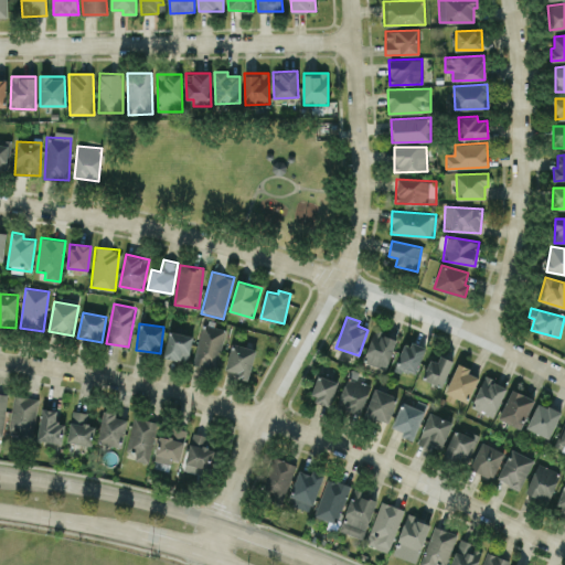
[(192,362),(216,369),(226,330),(203,323),(192,362)]
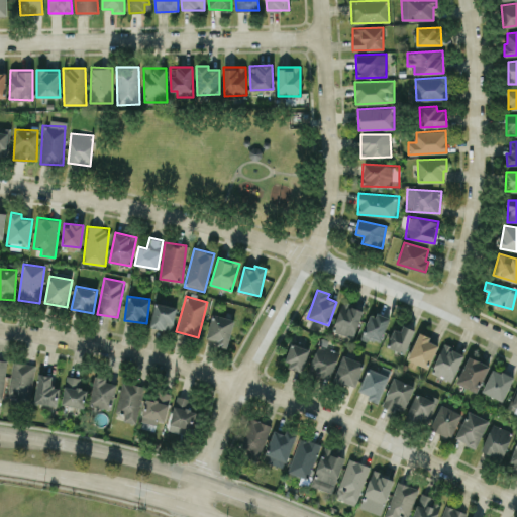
[(364,308),(341,301),(332,330),(353,337),(364,308)]
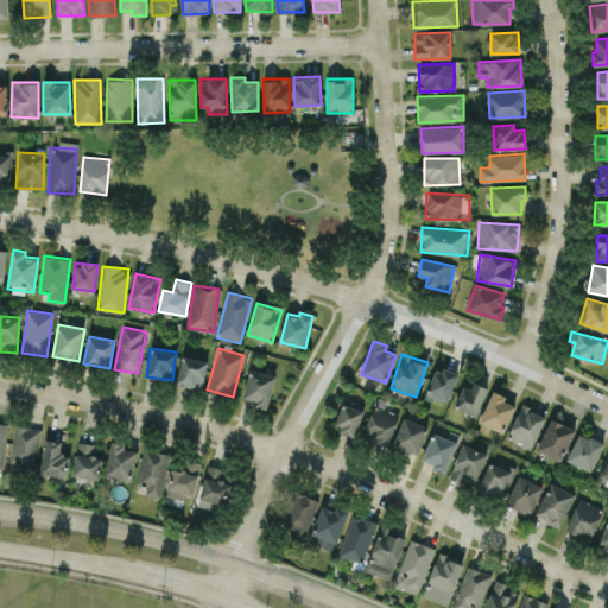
[(208,362),(183,355),(176,382),(201,390),(208,362)]
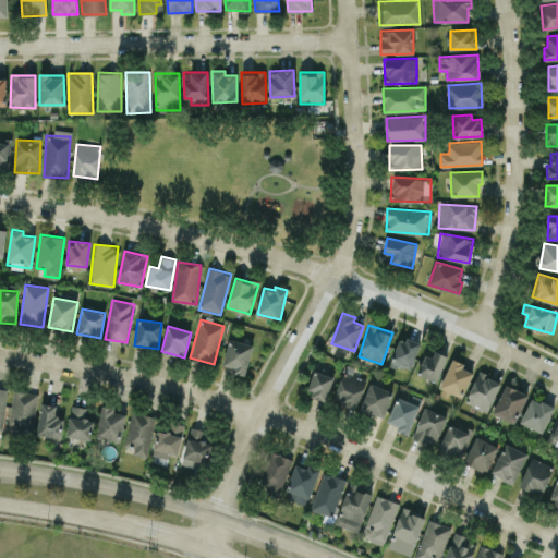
[(420,344),(401,336),(390,363),(409,371),(420,344)]
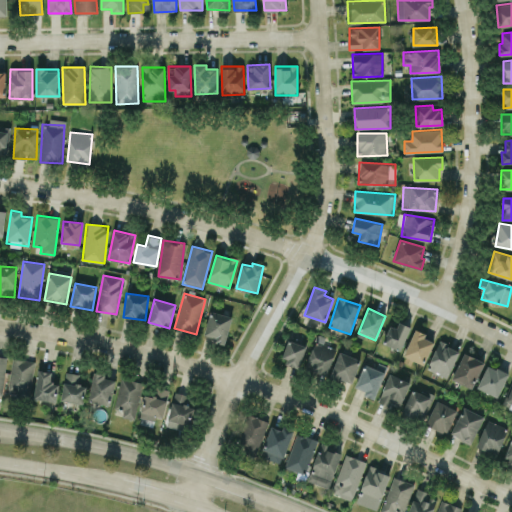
[(203,336),(225,342),(233,317),(211,310),(203,336)]
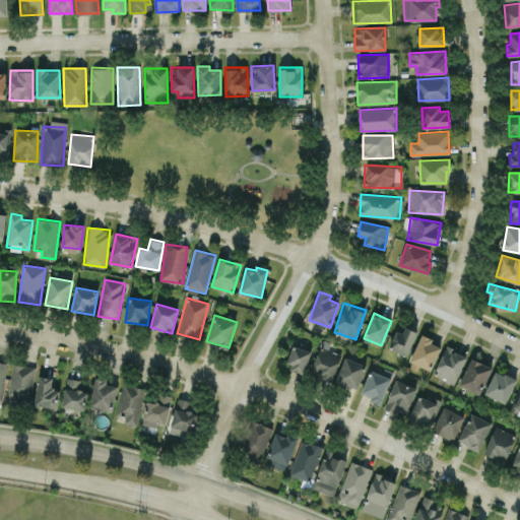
[(402,332),(396,330),(389,348),(407,355),(416,331),(405,327),(402,332)]
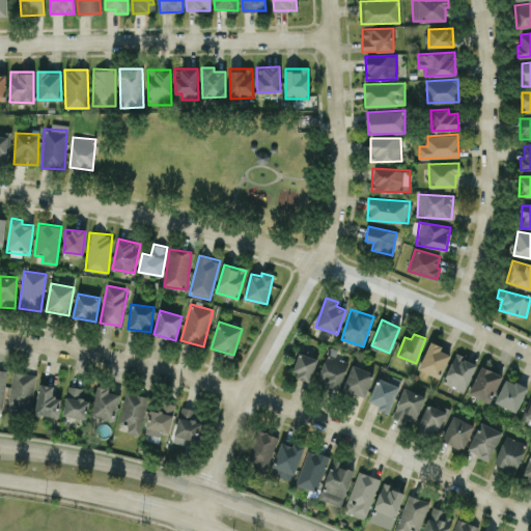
[(419,370),(441,376),(448,353),(441,351),(442,345),(428,341),(419,370)]
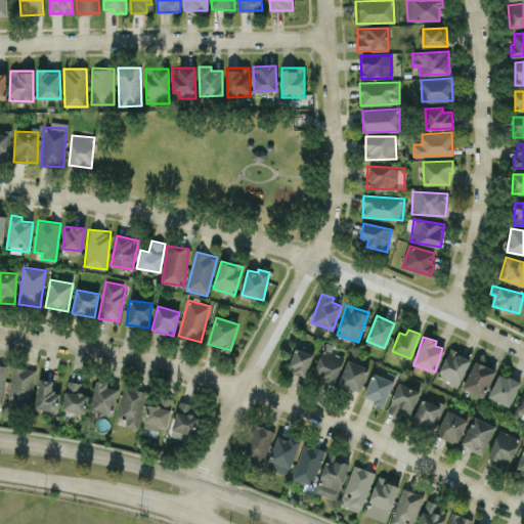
[(307,377),(312,352),(295,348),(289,373),(307,377)]
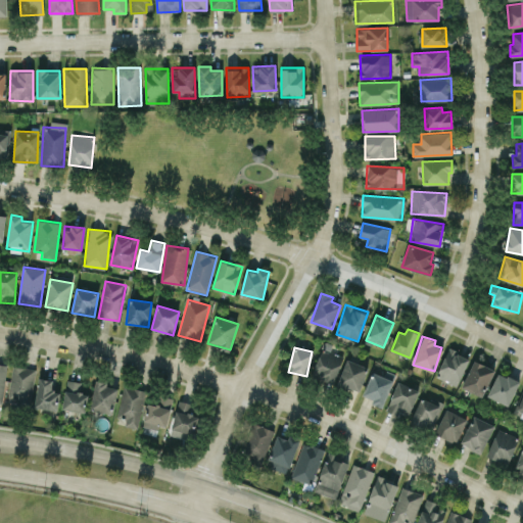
[(312,376),(333,384),(343,357),(322,348),(312,376)]
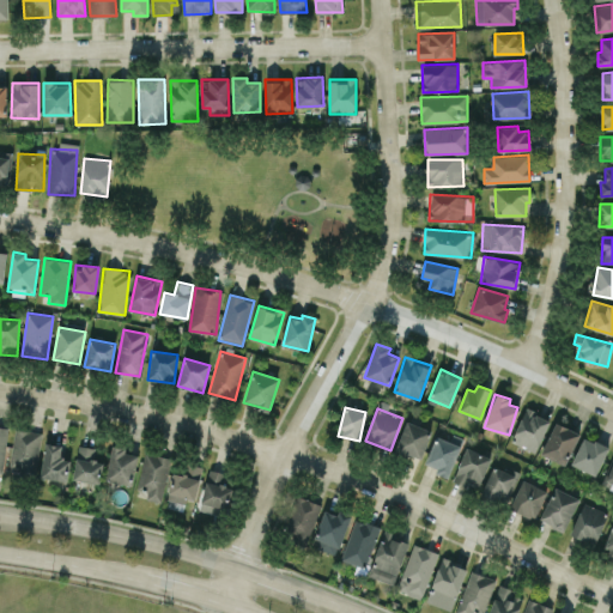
[(511,441),(535,451),(550,419),(526,408),(511,441)]
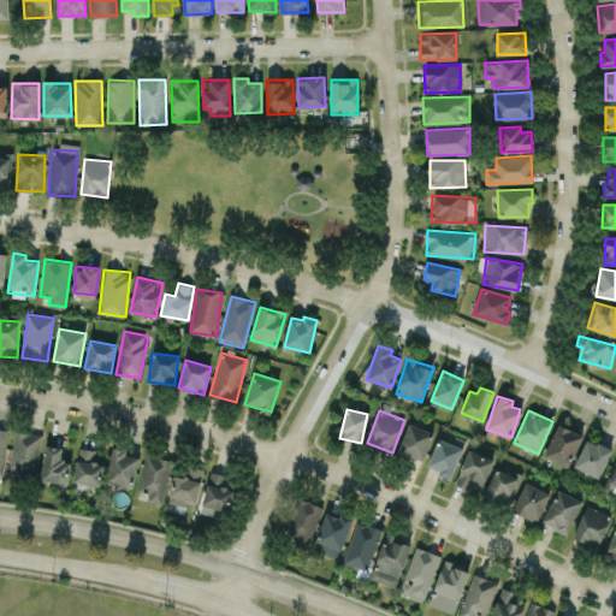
[(424,461),(433,431),(407,422),(397,454),(424,461)]
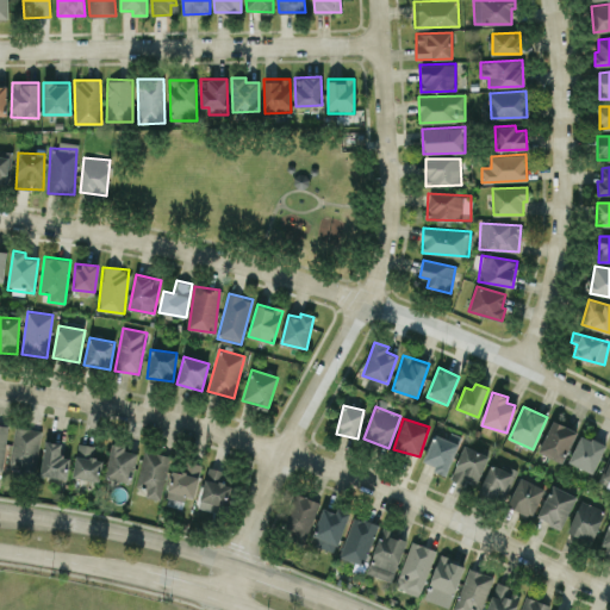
[(562,462),(577,430),(553,419),(539,452),(562,462)]
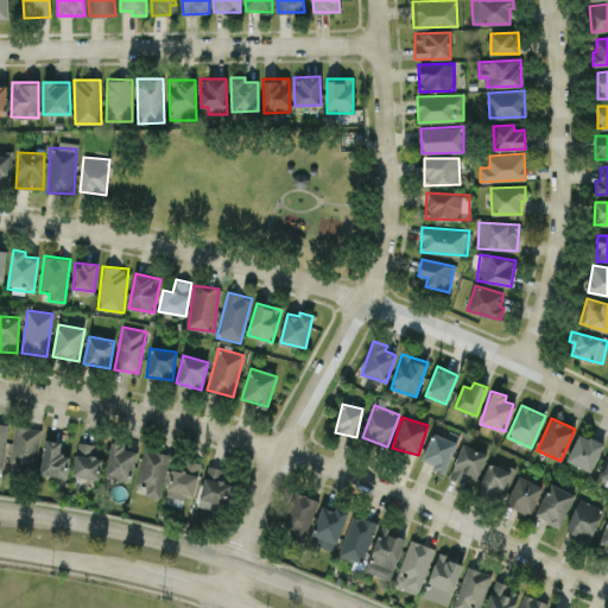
[(35,469),(42,429),(16,424),(8,466),(35,469)]
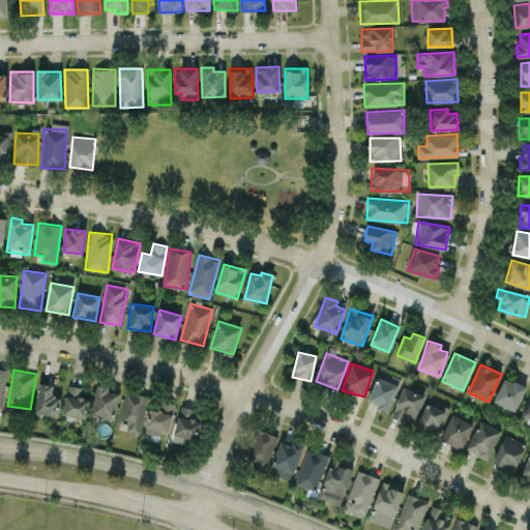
[(367,400),(378,405),(376,408),(387,413),(399,385),(378,376),(367,400)]
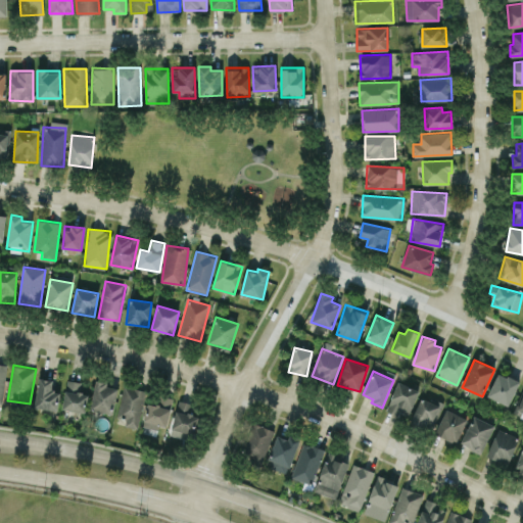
[(519,382),(498,372),(487,395),(508,406),(519,382)]
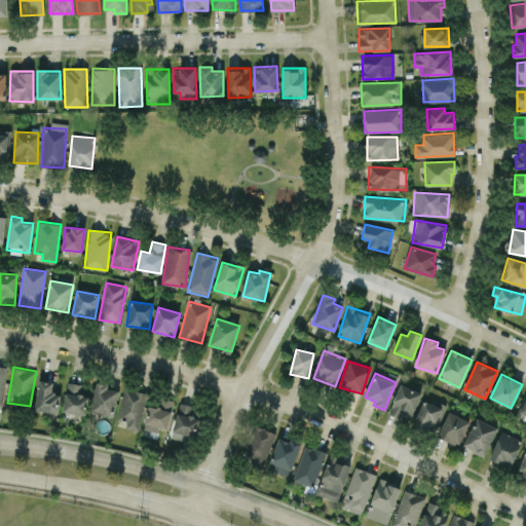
[(60,395),(52,393),(53,381),(39,380),(36,410),(58,412),(60,395)]
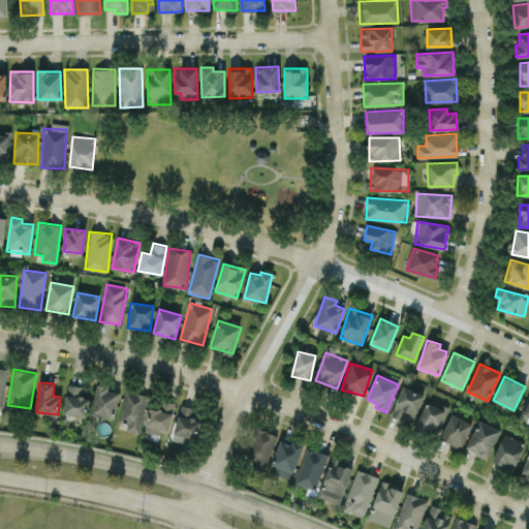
[(118,392),(107,391),(109,385),(96,383),(91,414),(115,417),(118,392)]
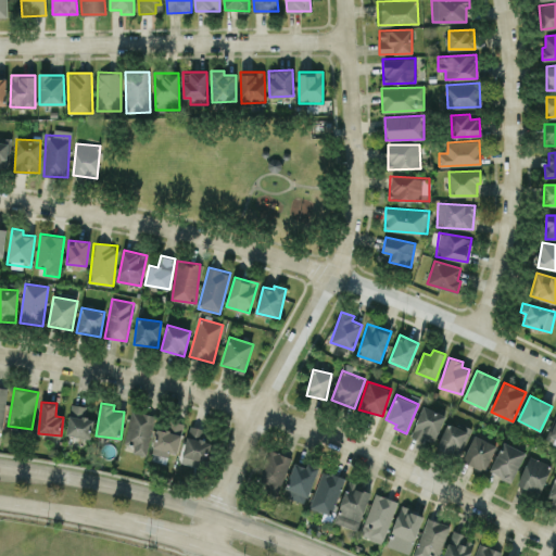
[(87,405),(70,404),(68,437),(91,438),(92,418),(86,418),(87,405)]
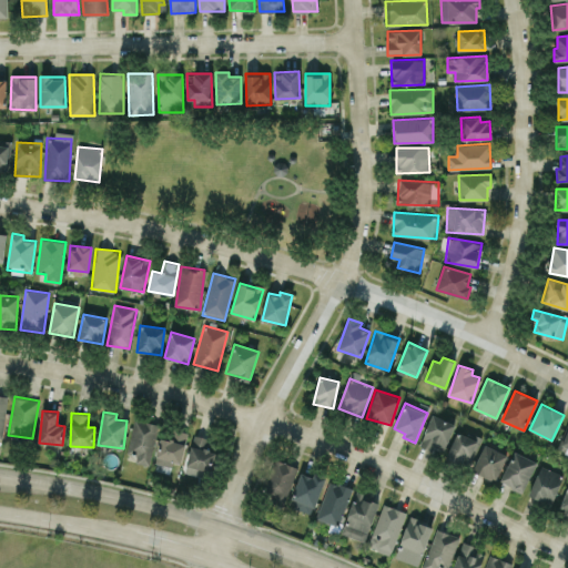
[(444,453),(454,422),(430,415),(421,445),(444,453)]
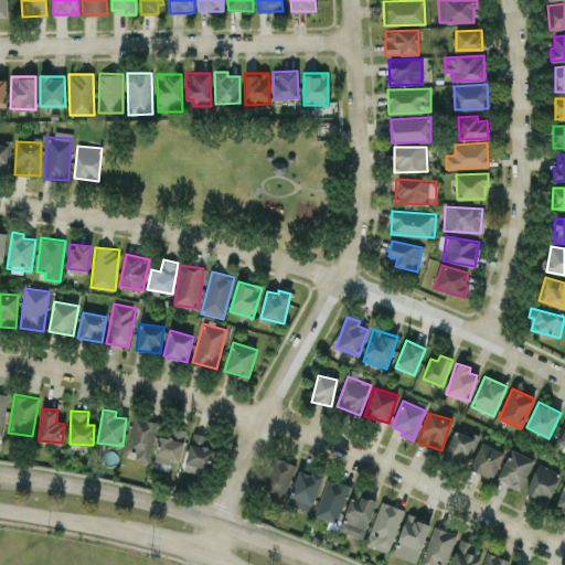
[(135,459),(149,462),(158,422),(134,417),(127,449),(136,451),(135,459)]
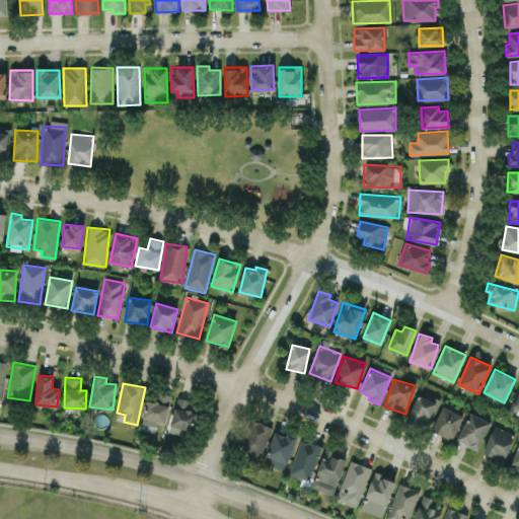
[(510,412),(518,414),(518,383),(510,412)]
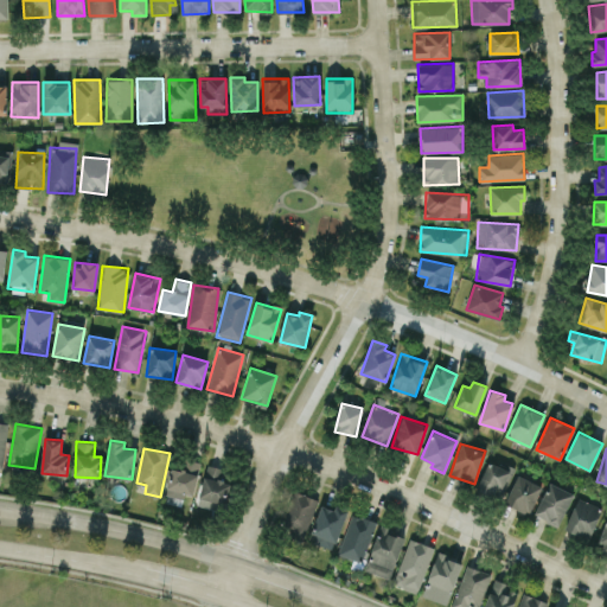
[(196,493),(200,461),(184,458),(183,470),(171,467),(167,490),(196,493)]
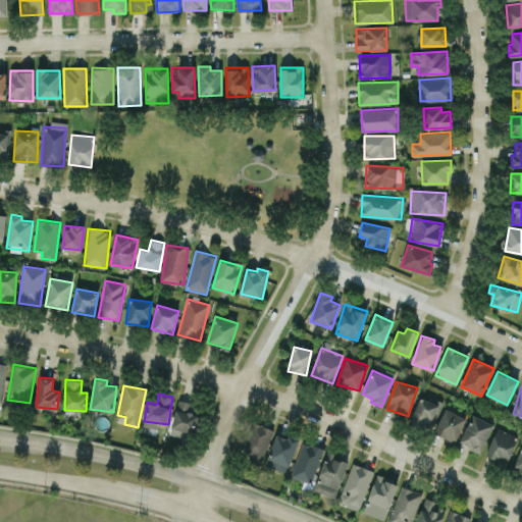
[(410,420),(428,428),(438,405),(420,397),(410,420)]
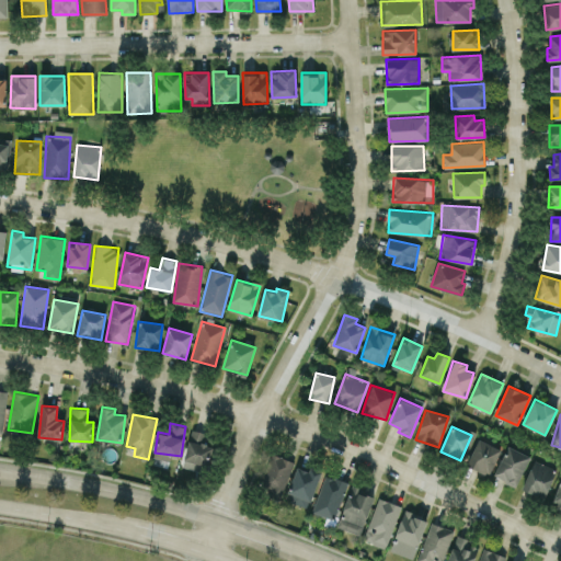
[(206,472),(212,446),(206,445),(208,433),(191,430),(182,467),(206,472)]
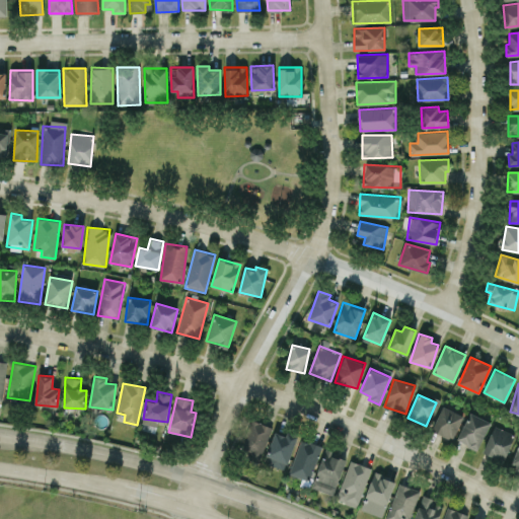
[(431,430),(451,439),(463,416),(443,405),(431,430)]
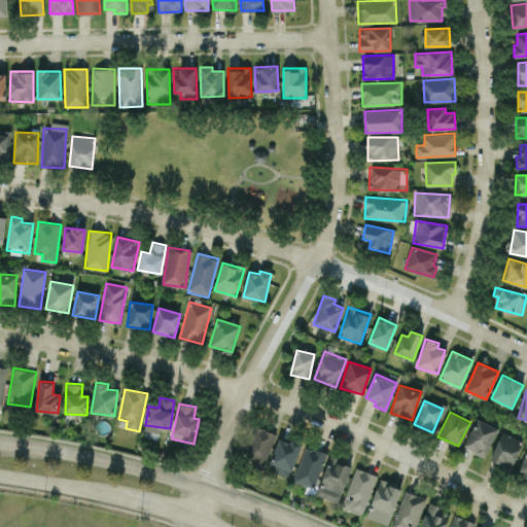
[(497,427),(476,419),(464,448),(486,456),(497,427)]
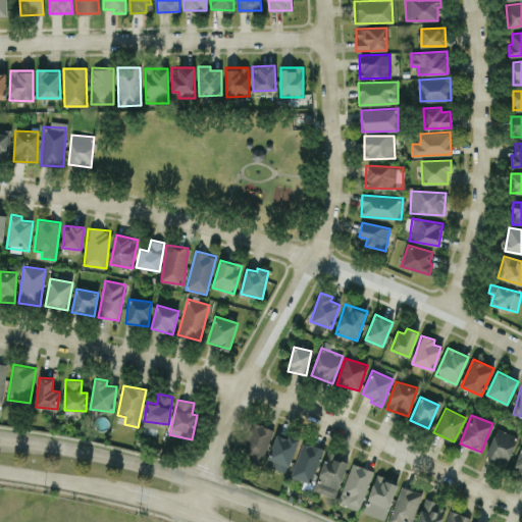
[(262,463),(273,428),(252,421),(241,456),(262,463)]
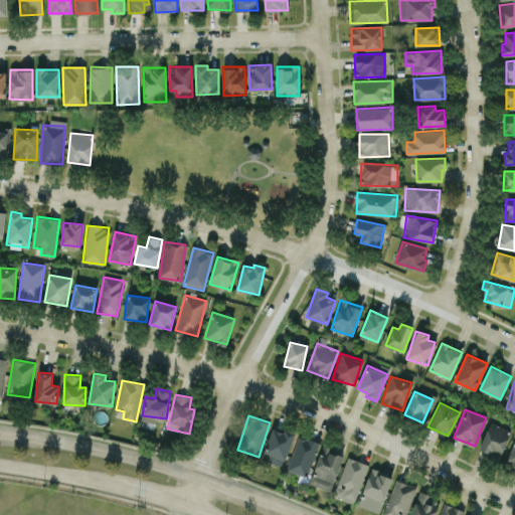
[(501,456),(510,430),(489,422),(480,449),(501,456)]
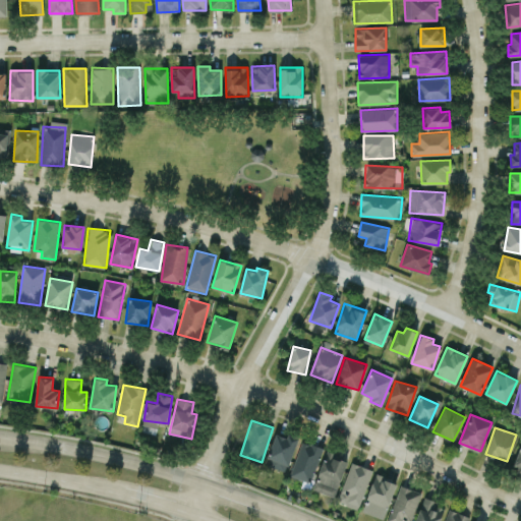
[(299,438),(288,433),(286,438),(277,433),(266,464),(285,472),(299,438)]
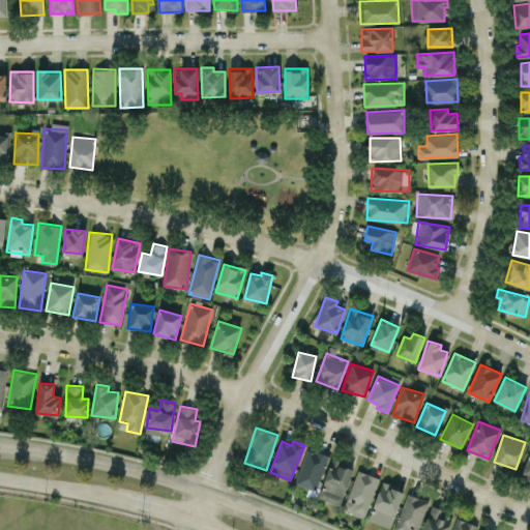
[(329,455),(308,447),(294,482),(315,491),(329,455)]
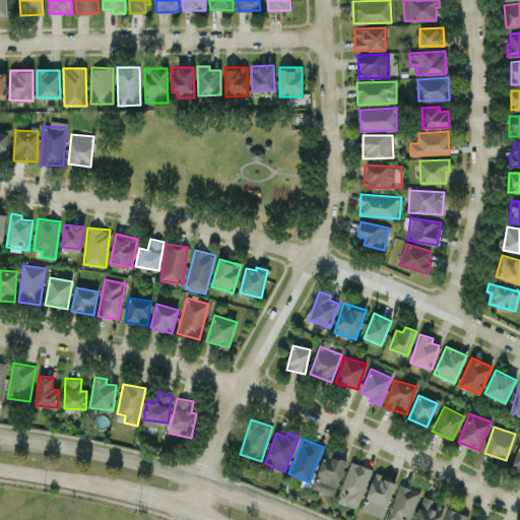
[(347,459),(326,451),(312,488),(333,496),(347,459)]
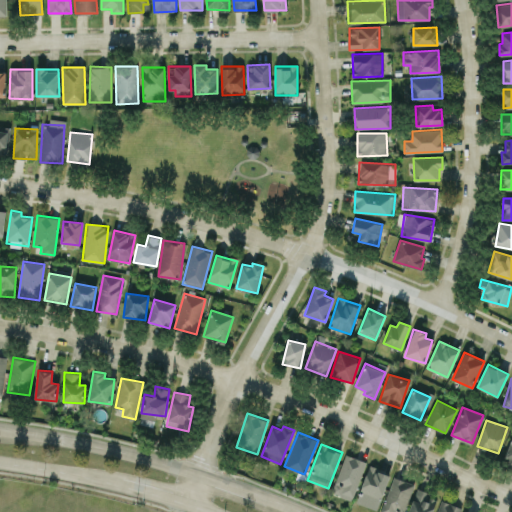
[(364,460),(343,454),(333,494),(355,499),(364,460)]
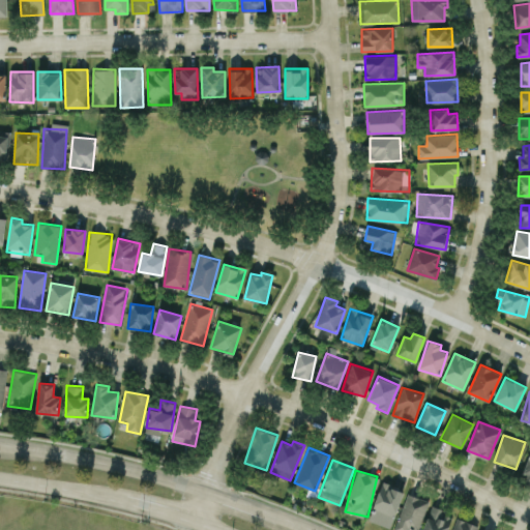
[(369,520),(390,528),(404,491),(382,482),(369,520)]
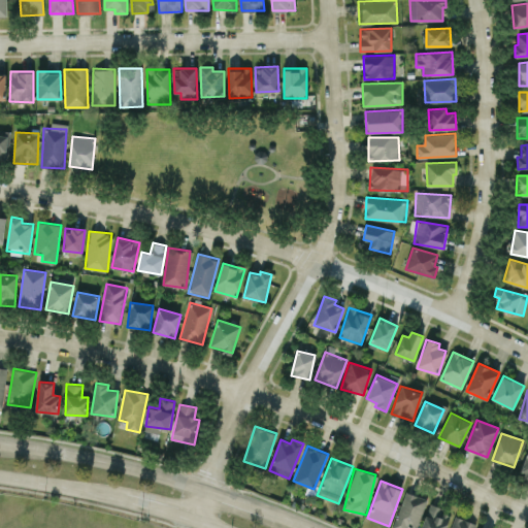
[(394,527),(418,527),(425,496),(402,492),(394,527)]
